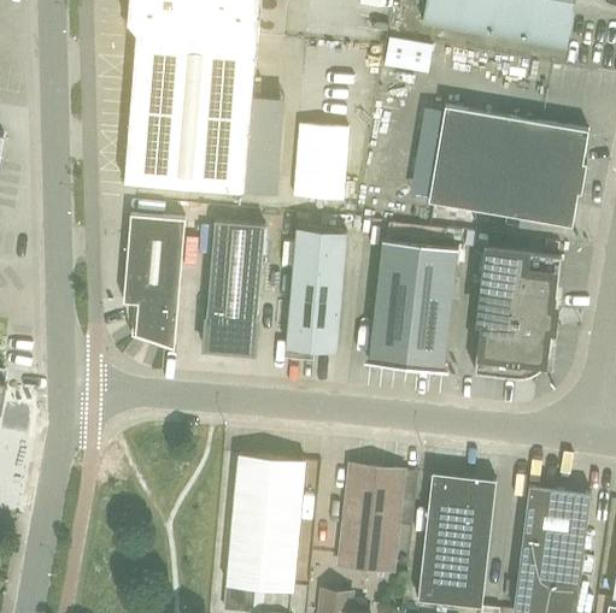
[(128,0),(125,27),(135,37),(123,186),(244,195),(259,0),(128,0)]
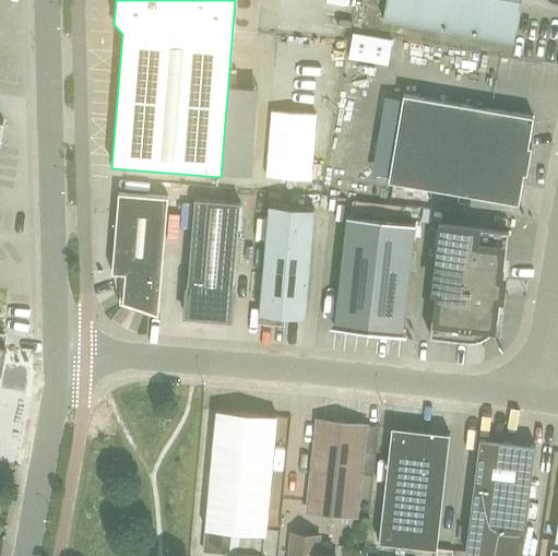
[(384,0),(381,22),(513,45),(520,0),(384,0)]
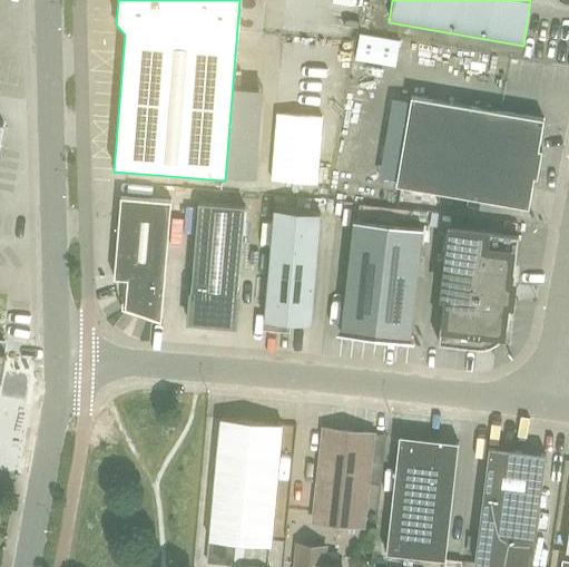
[(374,39),(381,55),(395,50),(390,33),(374,39)]
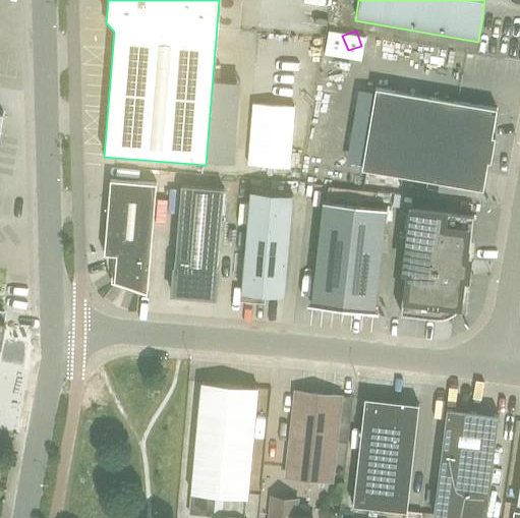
[(482,192),(497,111),(374,90),(360,171),(482,192)]
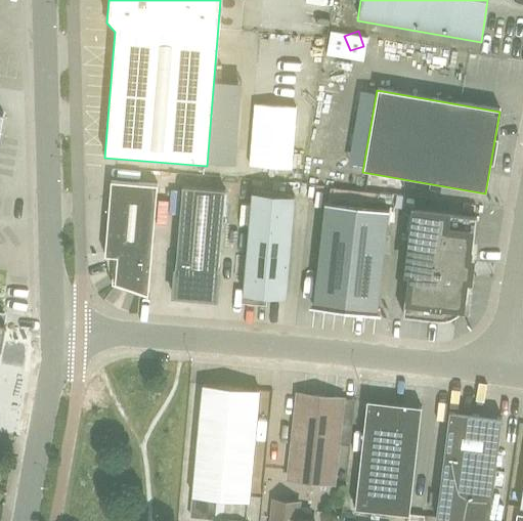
[(157,186),(110,183),(103,258),(116,259),(114,286),(147,297),(157,186)]
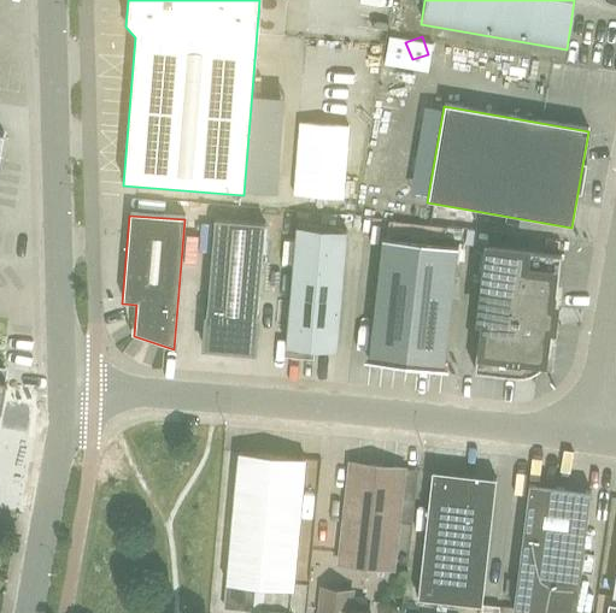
[(264,227),(212,222),(203,351),(253,355),(264,227)]
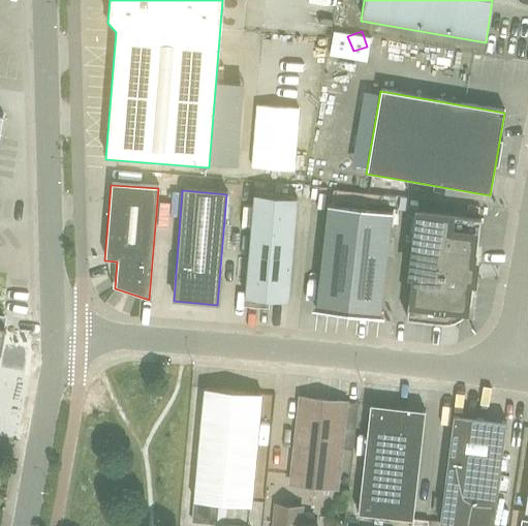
[(254,196),(244,307),(268,309),(268,302),(286,303),(290,268),(289,268),(296,200),(254,196)]
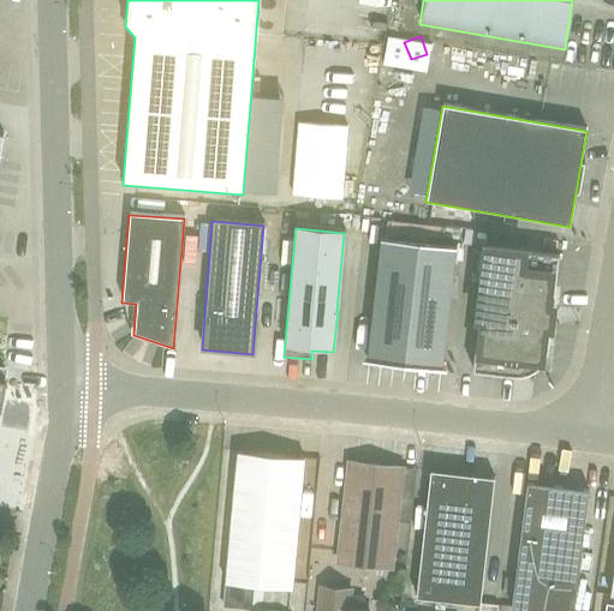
[(381,240),(367,361),(369,363),(375,371),(382,364),(425,369),(431,377),(439,370),(441,370),(454,249),(381,240)]
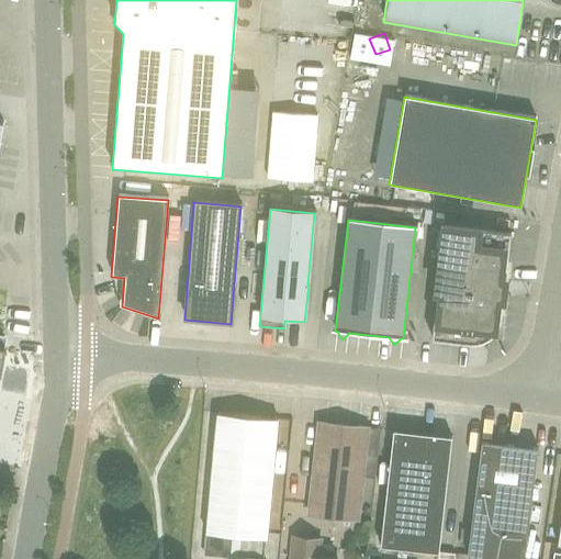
[(477,345),(483,343),(490,338),(495,334),(498,327),(500,320),(509,235),(444,227),(432,341),(469,345),(477,345)]
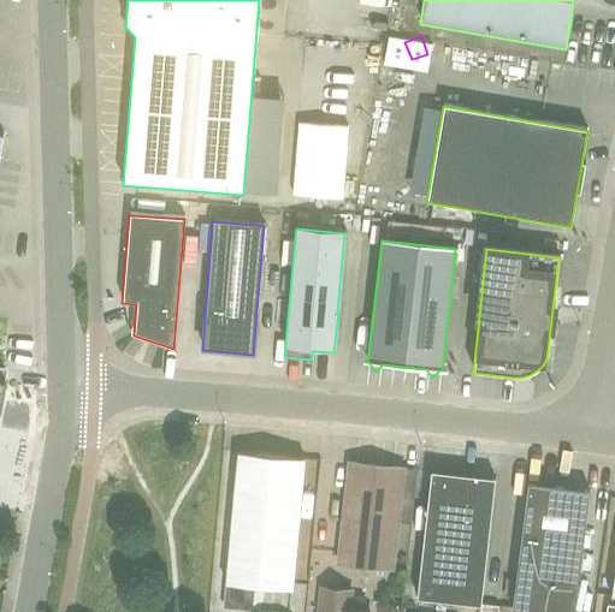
[(225,586),(253,588),(250,611),(288,611),(290,592),(291,592),(303,461),(237,455),(225,586)]
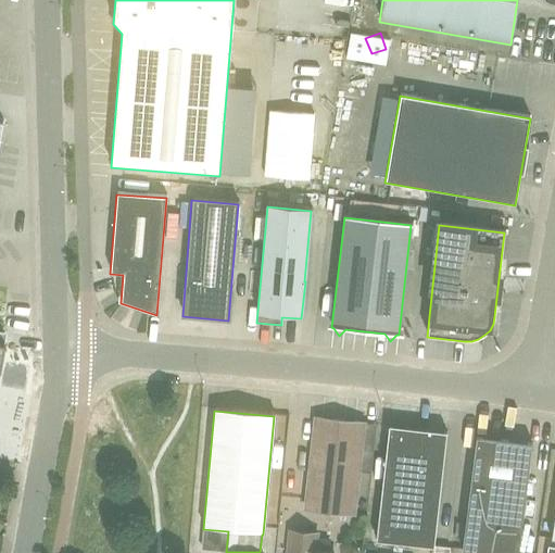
[(353,516),(363,425),(315,420),(305,511),(353,516)]
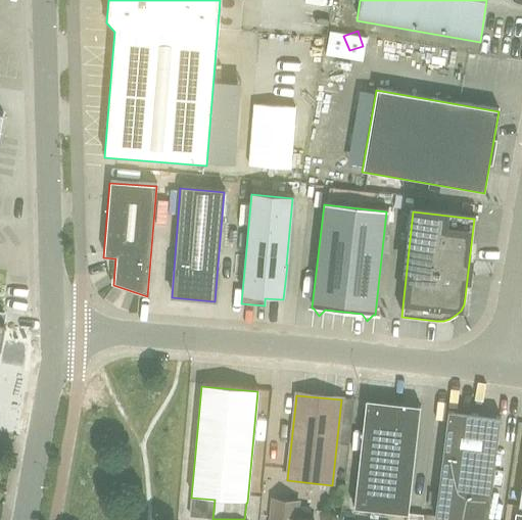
[(368,399),(367,402),(365,402),(352,510),(408,516),(420,408),(383,404),(368,399)]
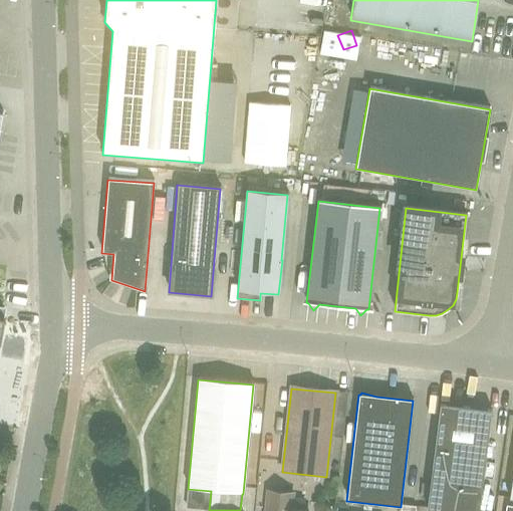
[(478,510),(491,412),(440,406),(427,509),(436,510),(478,510)]
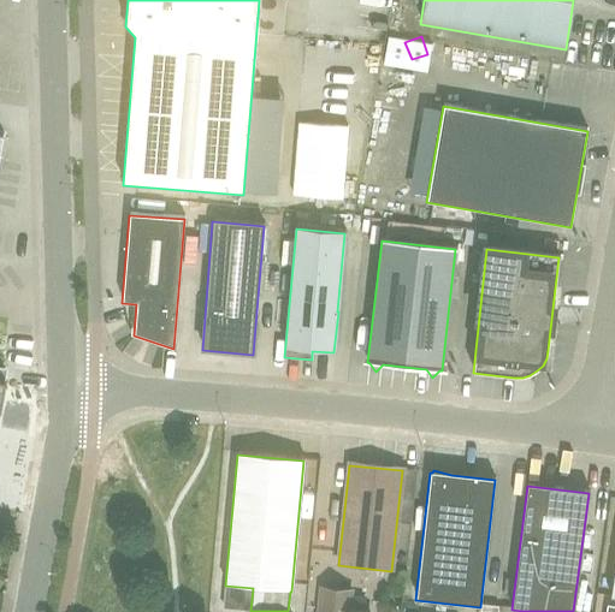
[(347,611),(349,593),(321,590),(318,611),(347,611)]
